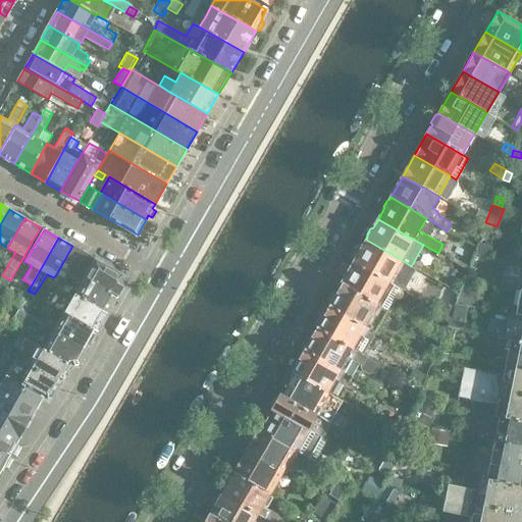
[(366,240),(353,262),(389,282),(389,281),(399,288),(411,266),(402,260),(366,240)]
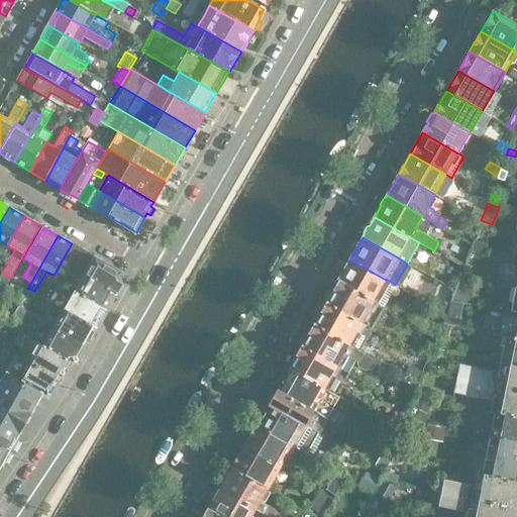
[(471,250),(483,253),(485,241),(474,239),(471,250)]
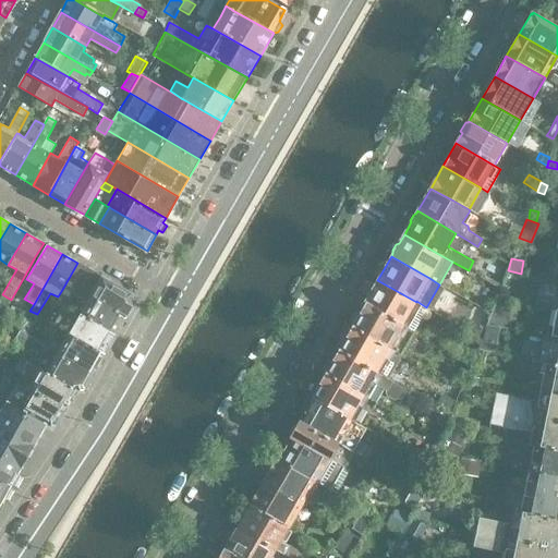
[(93,291),(101,277),(77,263),(63,288),(58,296),(57,300),(65,305),(72,293),(86,302),(93,291)]
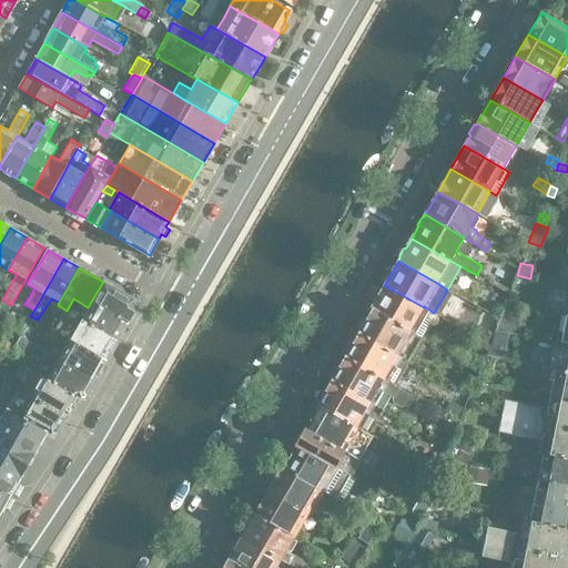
[(103,282),(94,296),(95,297),(93,302),(129,322),(137,310),(133,300),(103,282)]
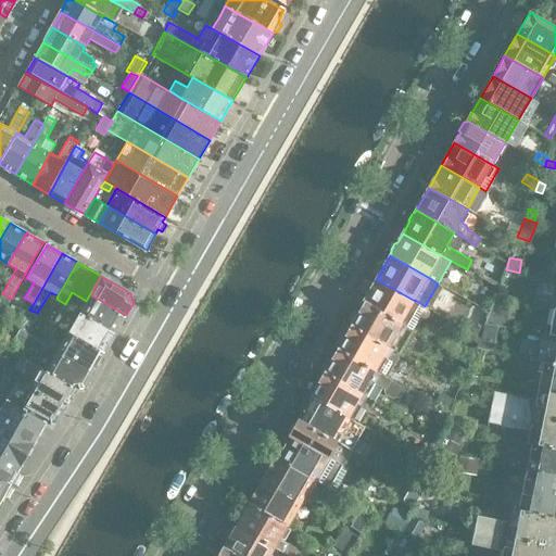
[(369,290),(364,301),(402,324),(408,327),(421,304),(415,301),(376,279),(375,280),(370,281),(367,287),(369,290)]
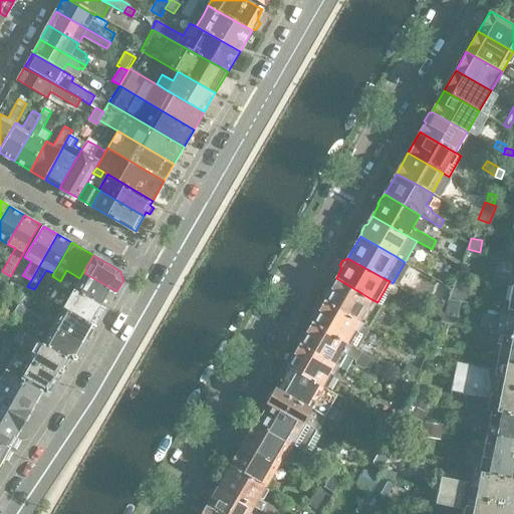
[(73,289),(106,308),(116,291),(84,273),(86,269),(85,268),(79,278),(73,289)]
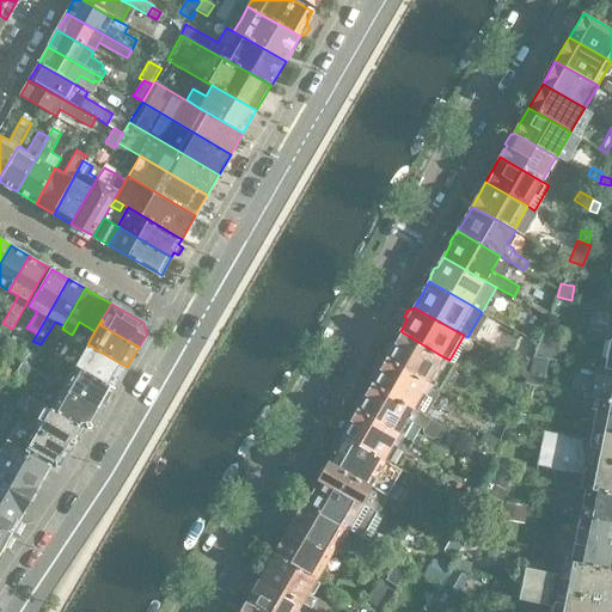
[(12,329),(2,323),(0,328),(0,343),(2,346),(12,329)]
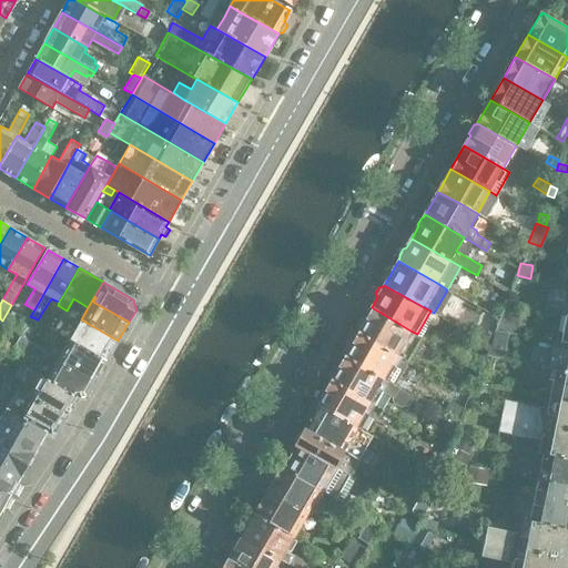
[(118,341),(84,322),(79,331),(60,321),(67,311),(58,305),(46,325),(54,331),(58,332),(107,361),(118,341)]
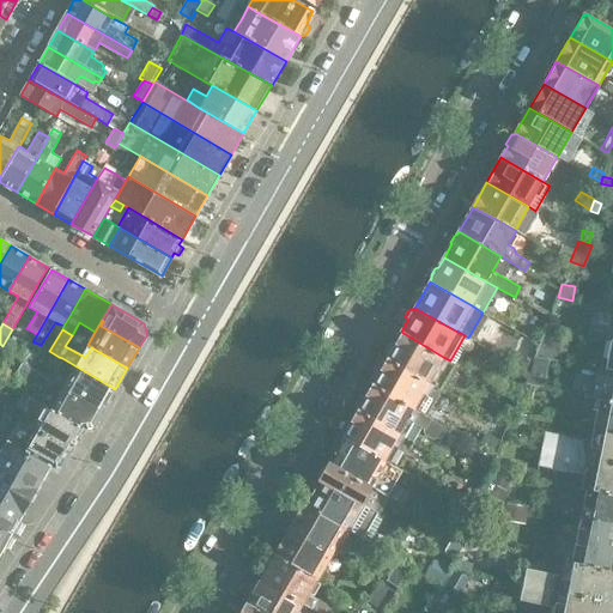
[(435,386),(443,390),(457,366),(450,360),(401,332),(400,333),(402,334),(396,345),(390,344),(386,352),(388,358),(387,359),(430,383),(435,386)]
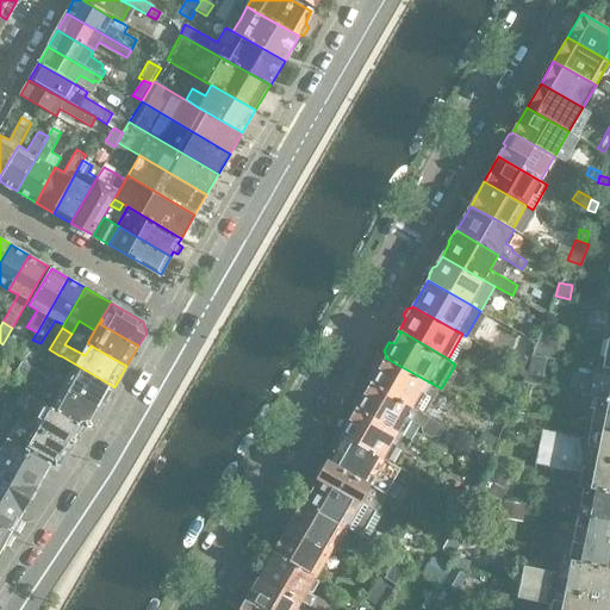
[(536,353),(553,356),(558,334),(541,330),(536,353)]
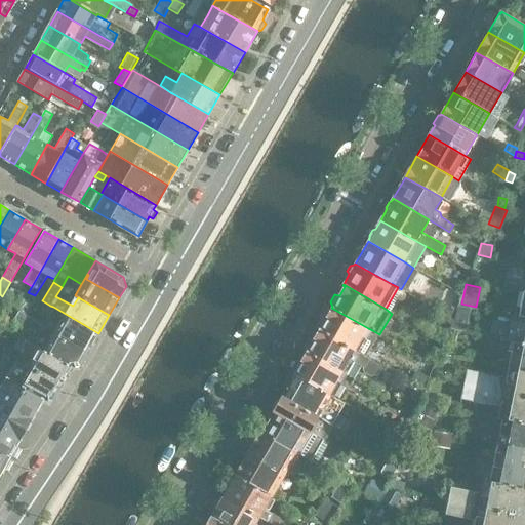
[(452,314),(462,291),(451,286),(441,308),(452,314)]
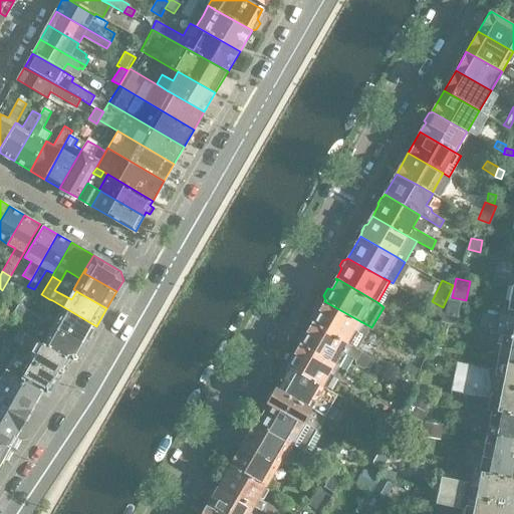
[(20,301),(25,292),(12,285),(7,294),(20,301)]
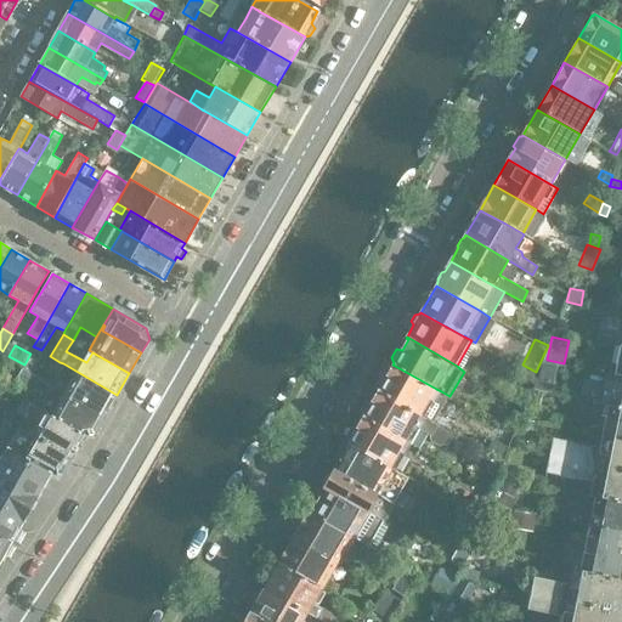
[(35,348),(34,350),(28,361),(37,366),(44,352),(35,348)]
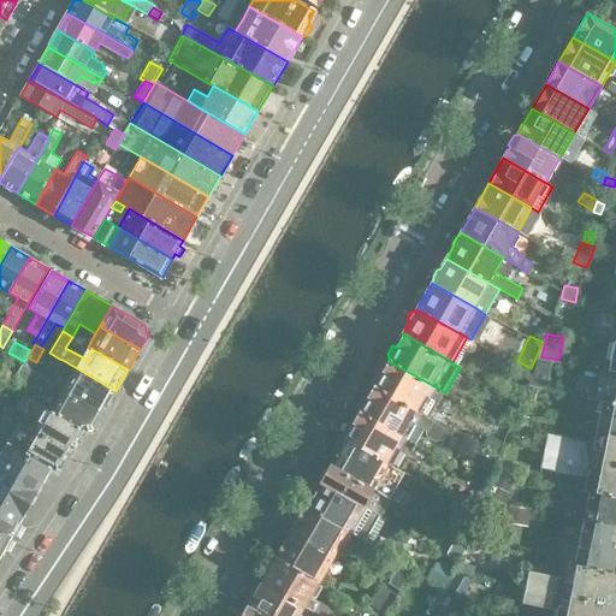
[(116,391),(63,360),(55,373),(36,362),(34,361),(28,357),(24,362),(22,367),(102,414),(116,391)]
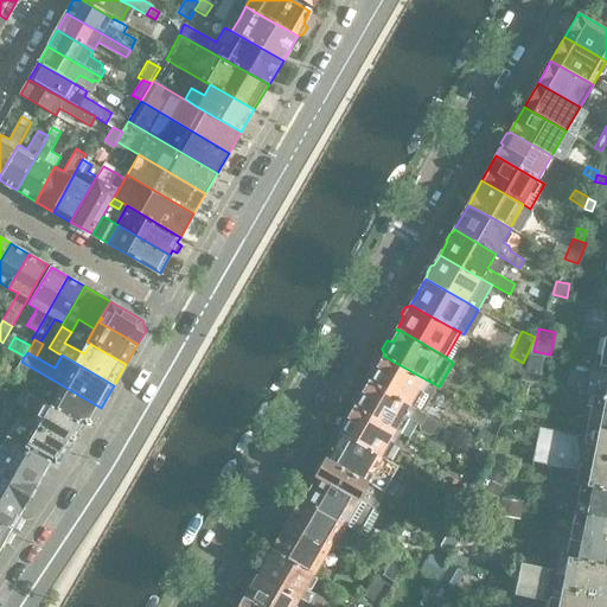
[(526,370),(523,369),(522,377),(531,379),(540,382),(545,355),(530,352),(528,365),(526,370)]
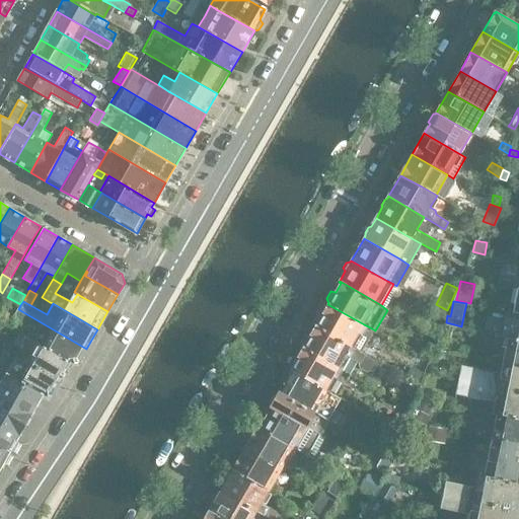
[(315,325),(352,346),(359,334),(362,336),(368,326),(364,324),(327,304),(323,313),(318,313),(314,320),(315,325)]
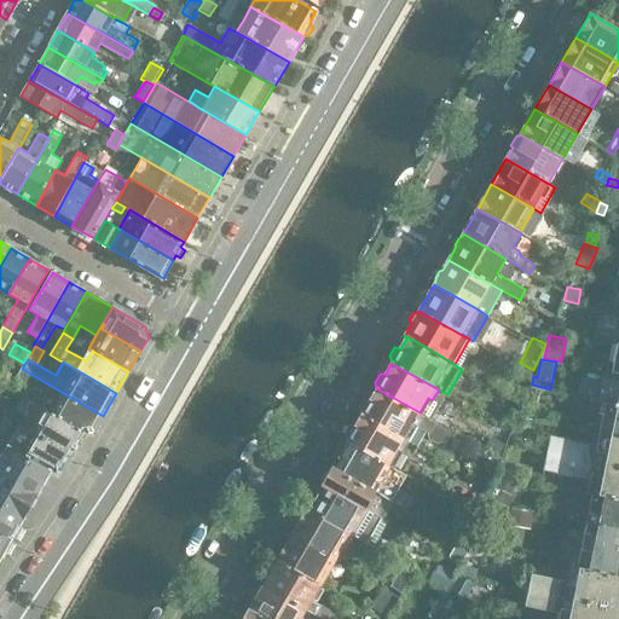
[(32,401),(30,403),(84,434),(85,433),(93,433),(103,416),(22,369),(19,368),(12,380),(30,389),(33,387),(44,393),(38,405),(32,401)]
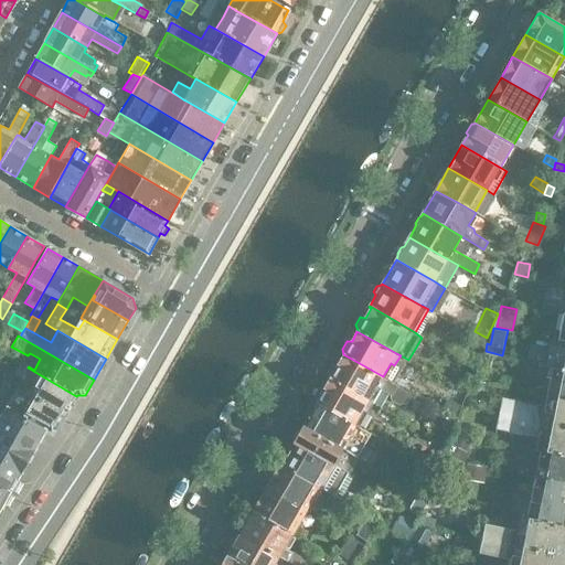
[(528,351),(525,362),(564,370),(564,341),(563,341),(562,342),(557,342),(555,356),(528,351)]
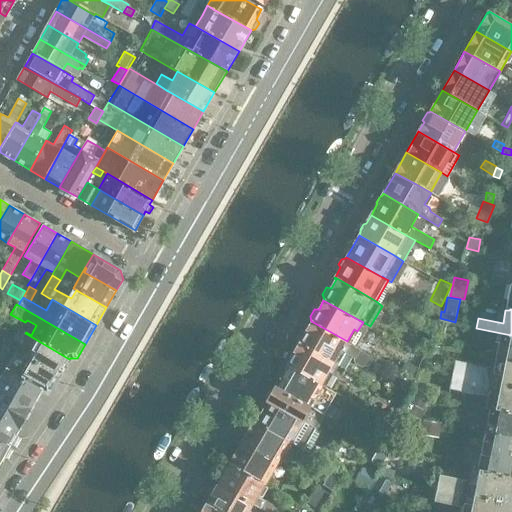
[(434,322),(418,313),(413,323),(429,331),(434,322)]
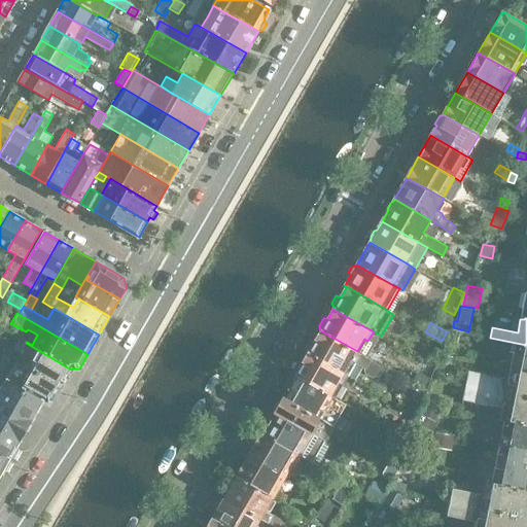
[(459,331),(450,329),(448,341),(456,343),(459,331)]
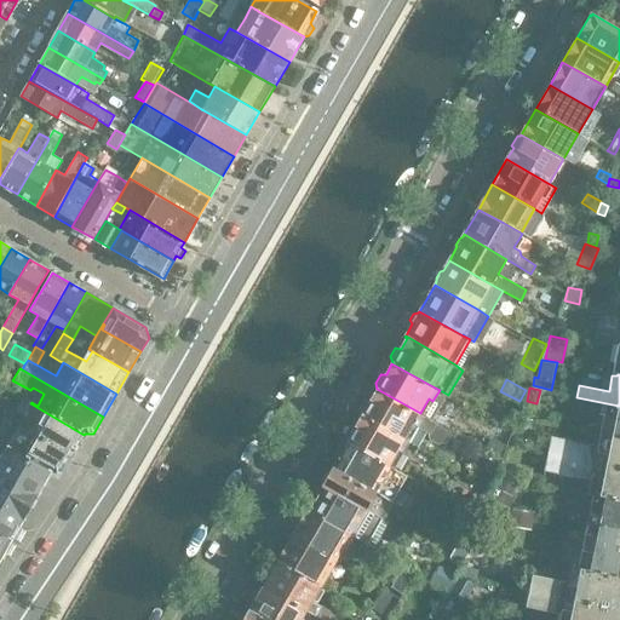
[(362,414),(362,415),(405,440),(413,424),(418,426),(424,415),(420,413),(377,389),(371,401),(363,401),(361,408),(362,414)]
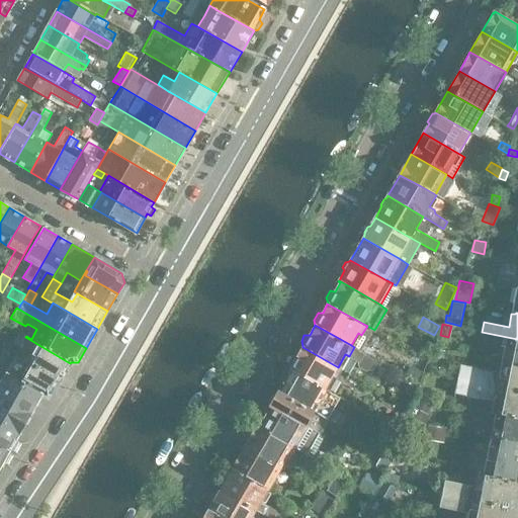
[(517,339),(482,332),(480,342),(504,347),(501,361),(517,364),(517,339)]
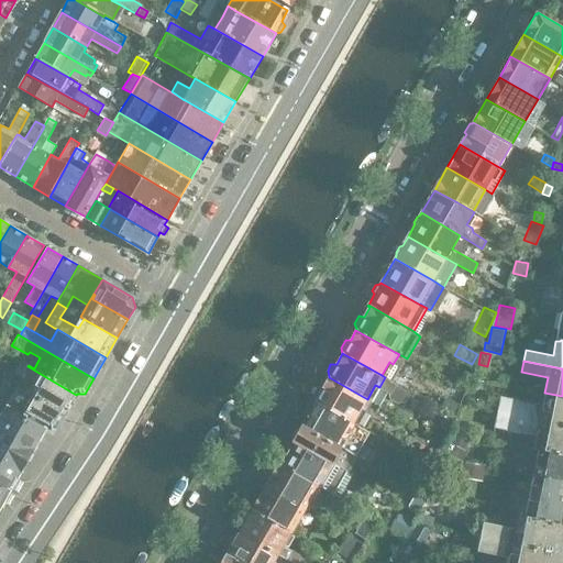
[(28,366),(17,385),(65,414),(76,395),(28,366)]
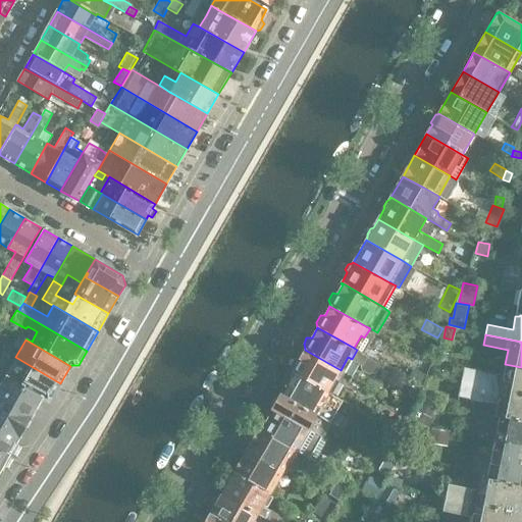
[(293,370),(292,372),(328,393),(335,379),(340,381),(345,372),(341,370),(305,350),(300,359),(295,359),(291,366),(293,370)]
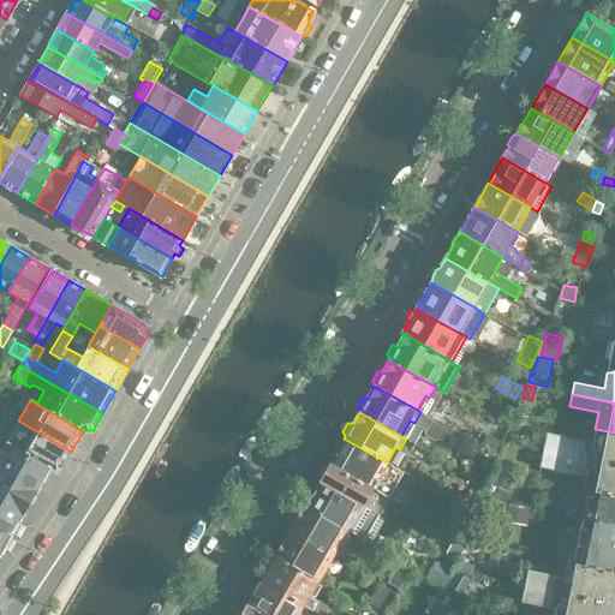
[(527,416),(514,413),(513,422),(526,425),(527,416)]
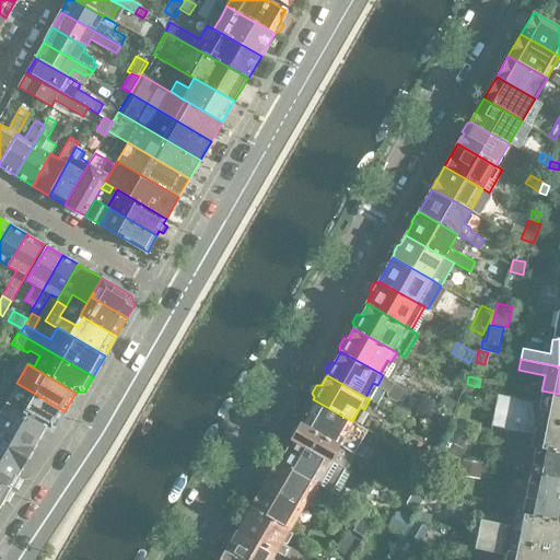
[(65,411),(16,383),(13,393),(23,399),(16,410),(45,428),(46,428),(55,427),(56,427),(65,411)]
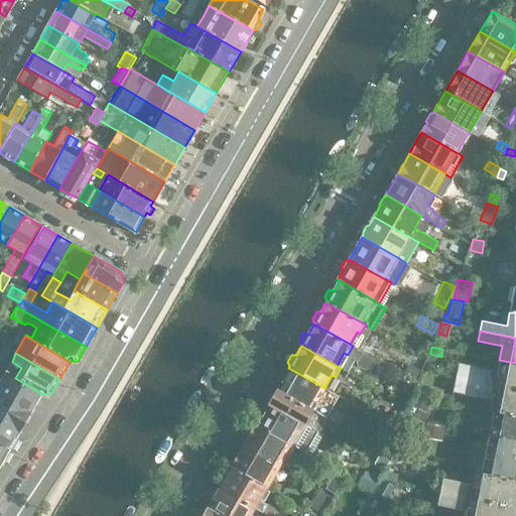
[(459,363),(456,377),(515,388),(515,363),(499,360),(498,371),(459,363)]
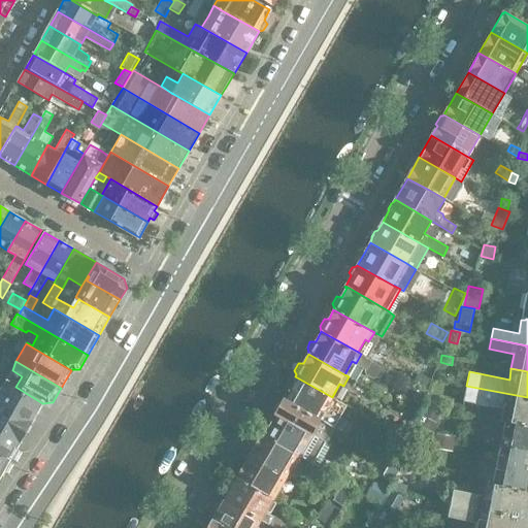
[(421,373),(415,385),(425,390),(431,378),(421,373)]
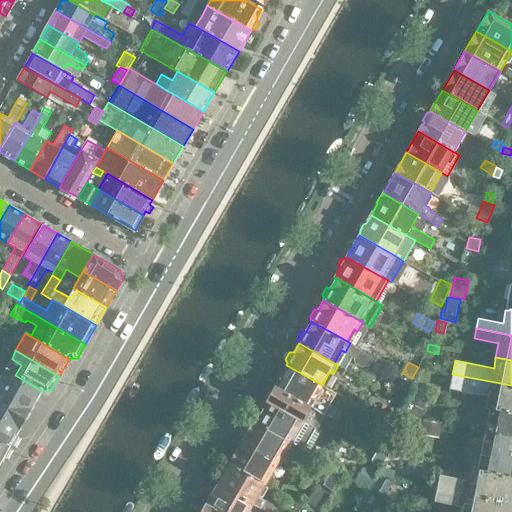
[(279,377),(275,385),(311,405),(324,413),(336,393),(322,386),(322,385),(286,365),(286,366),(282,367),(278,373),(279,377)]
